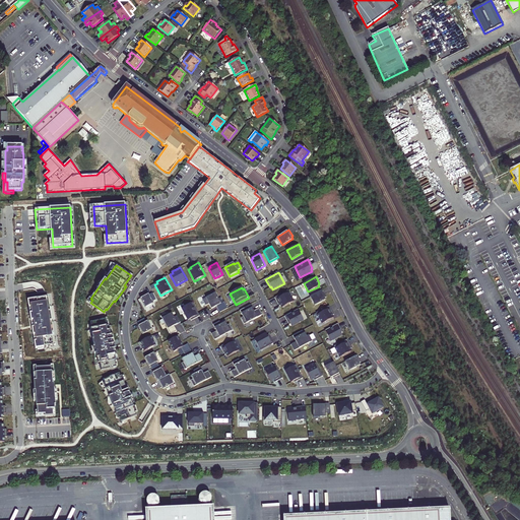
[(287,290),(274,298),(279,307),(281,306),(282,308),(294,302),(287,290)]
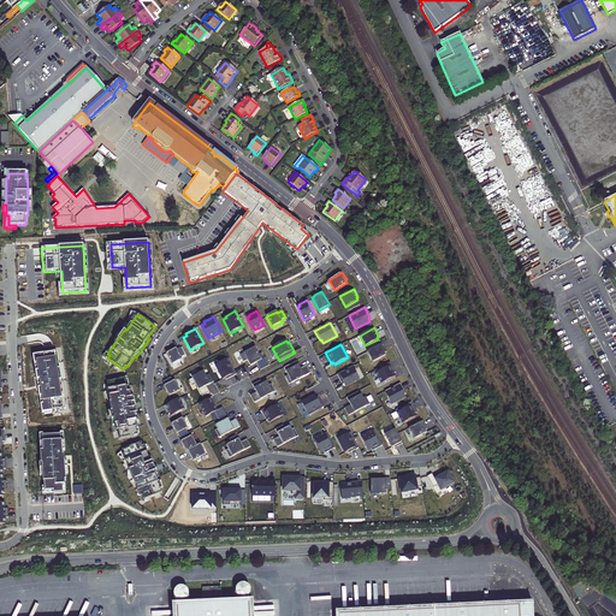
[(386,351),(381,344),(367,351),(373,362),(386,355),(385,353),(386,351)]
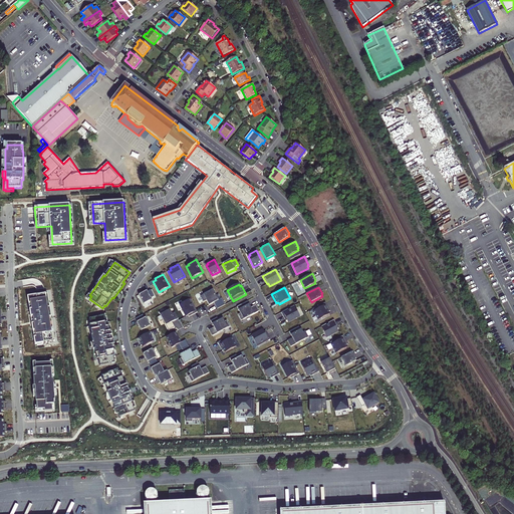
[(148,292),(147,291),(139,295),(144,304),(152,300),(151,298),(155,297),(151,290),(148,292)]
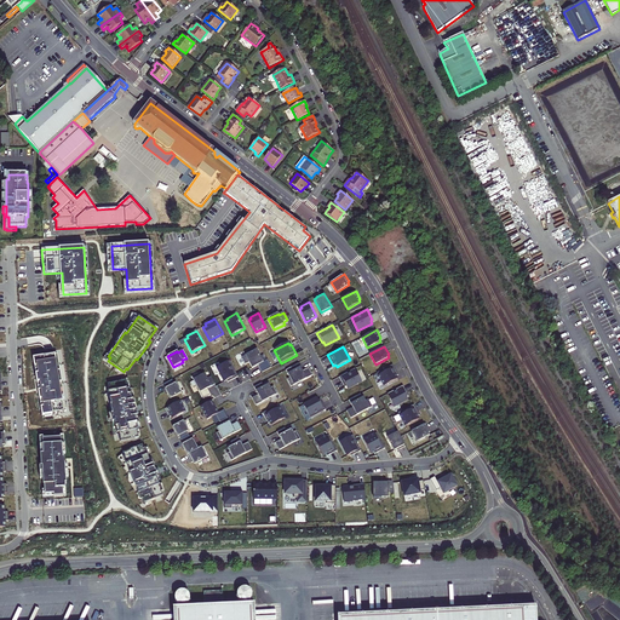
[(242,357),(246,365),(250,362),(252,368),(258,366),(262,373),(271,368),(268,360),(264,362),(257,350),(242,357)]
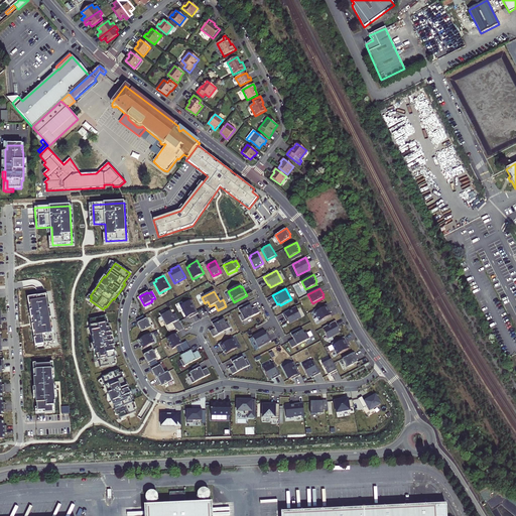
[(46,295),(27,298),(34,346),(53,343),(46,295)]
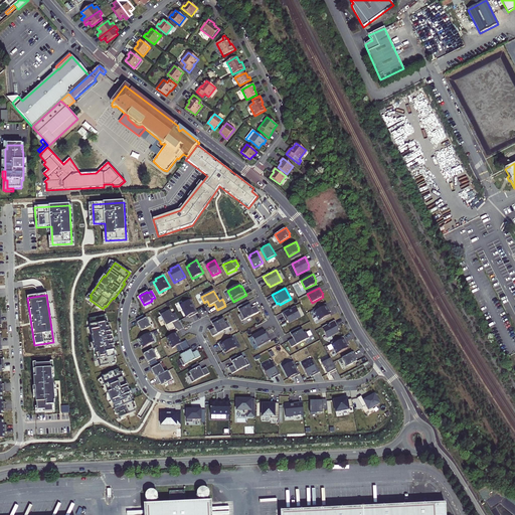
[(189,318),(198,313),(191,300),(180,306),(186,317),(189,316),(189,318)]
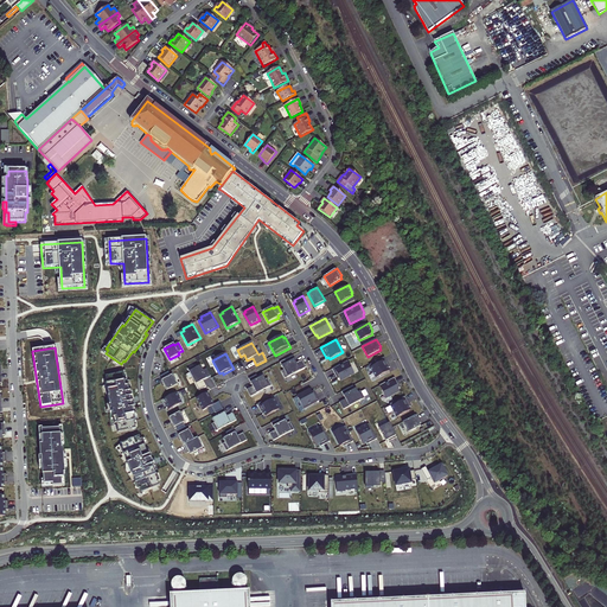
[(293,356),(286,360),(287,364),(282,366),(285,370),(281,371),(286,379),(307,369),(302,360),(296,363),(293,356)]
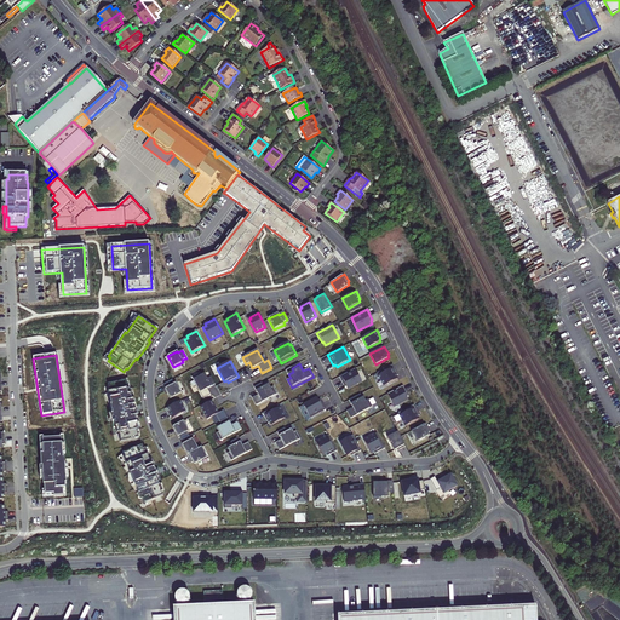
[(399,375),(394,365),(378,373),(384,386),(399,379),(397,375),(399,375)]
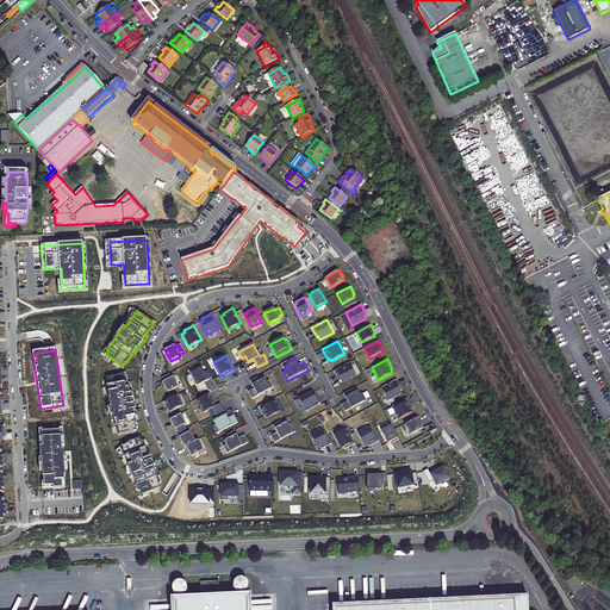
[(349,362),(334,371),(340,381),(341,380),(343,383),(356,375),(349,362)]
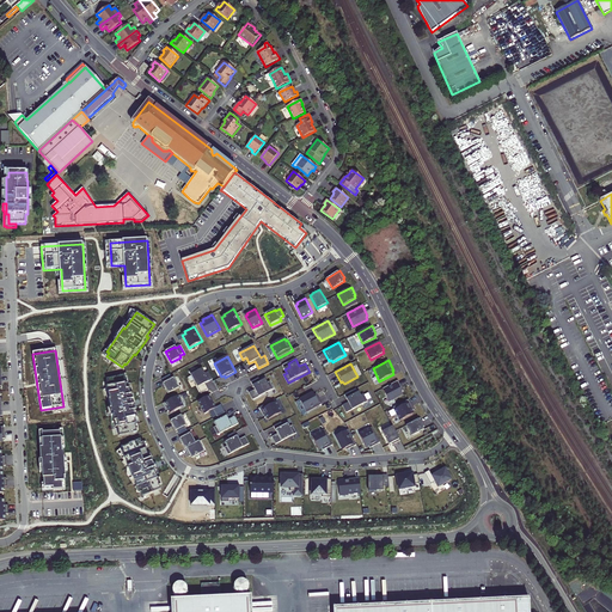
[(213,380),(208,372),(206,374),(202,369),(199,371),(197,368),(190,373),(201,393),(208,390),(206,384),(213,380)]
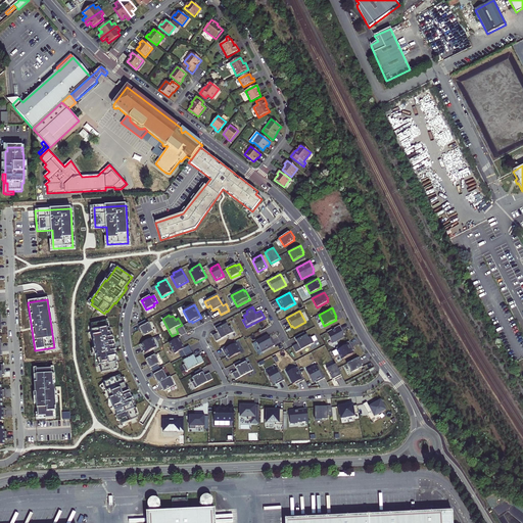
[(100,366),(102,373),(116,369),(115,364),(116,363),(114,351),(115,351),(114,347),(113,347),(112,342),(113,342),(112,338),(111,338),(110,334),(109,334),(106,321),(91,324),(93,331),(91,332),(94,342),(93,342),(94,348),(93,349),(94,357),(97,355),(99,366),(100,366)]
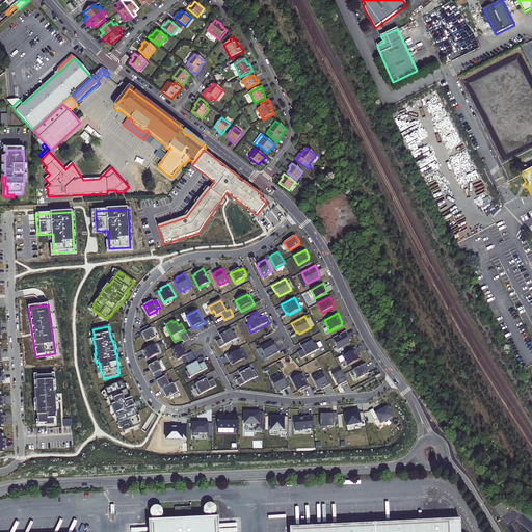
[(142,333),(141,334),(147,342),(156,337),(151,328),(150,329),(148,326),(140,329),(142,333)]
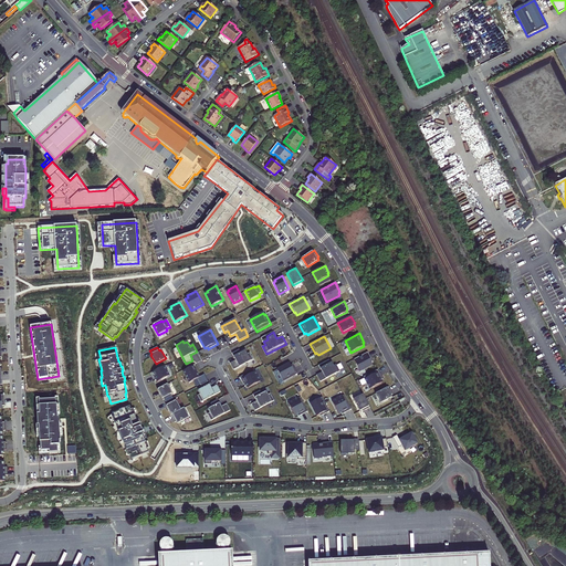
[(241,353),(239,349),(232,354),(236,360),(230,364),(234,371),(254,360),(250,353),(248,354),(245,350),(241,353)]
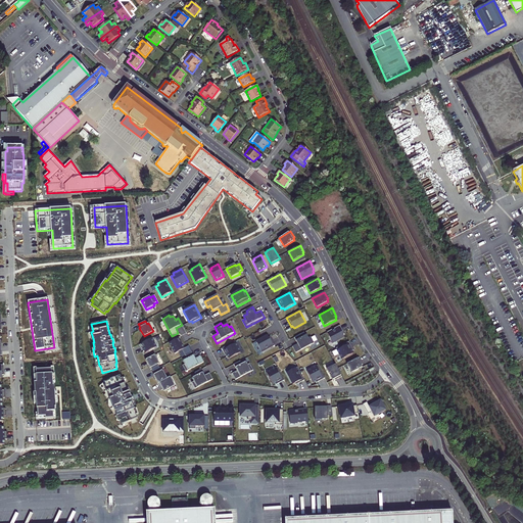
[(345,334),(340,325),(327,332),(333,343),(344,337),(343,335),(345,334)]
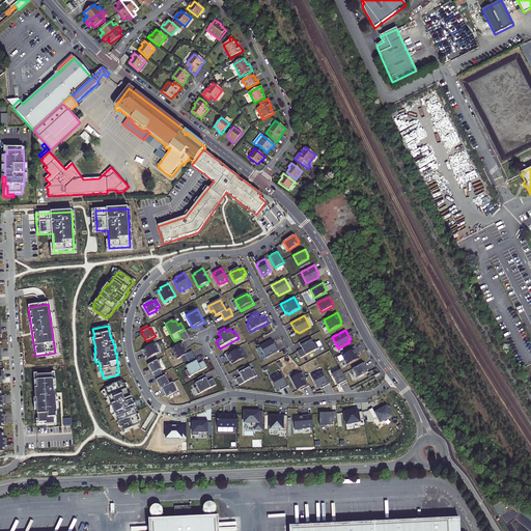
[(307,342),(306,339),(299,343),(302,350),(297,352),(301,359),(318,348),(315,342),(313,343),(311,340),(307,342)]
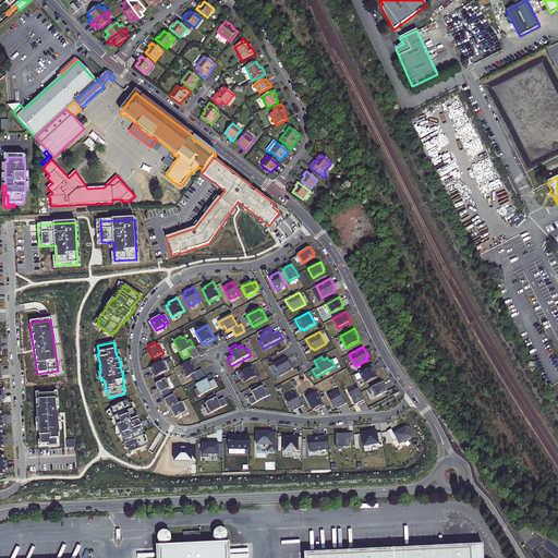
[(280,378),(294,371),(289,361),(288,362),(287,360),(274,366),(280,378)]
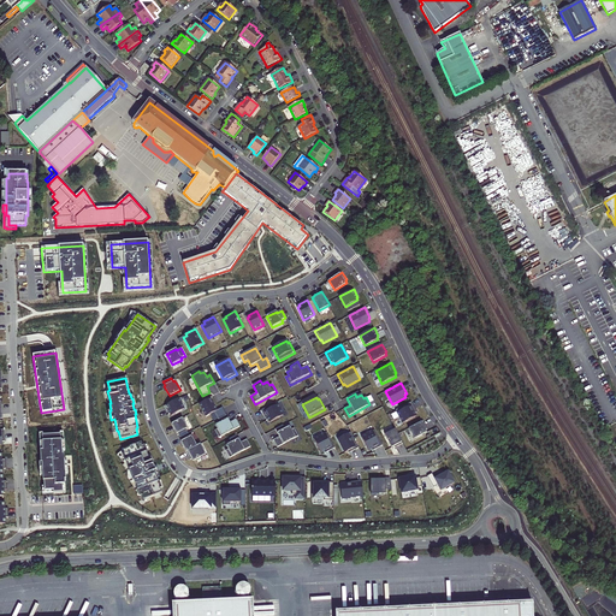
[(219,419),(226,415),(223,408),(217,410),(211,398),(200,404),(206,416),(215,413),(219,419)]
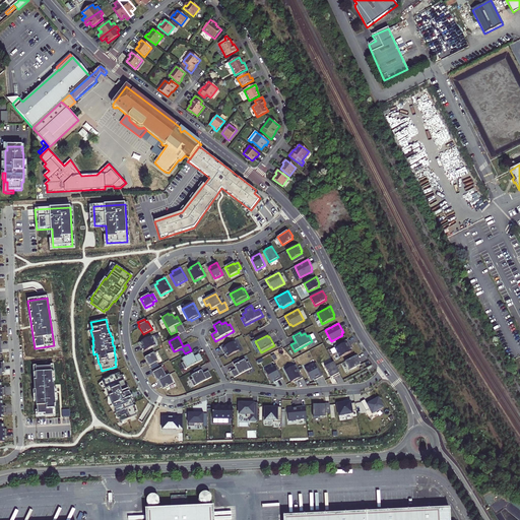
[(150,337),(139,343),(142,349),(143,349),(144,351),(155,345),(150,337)]
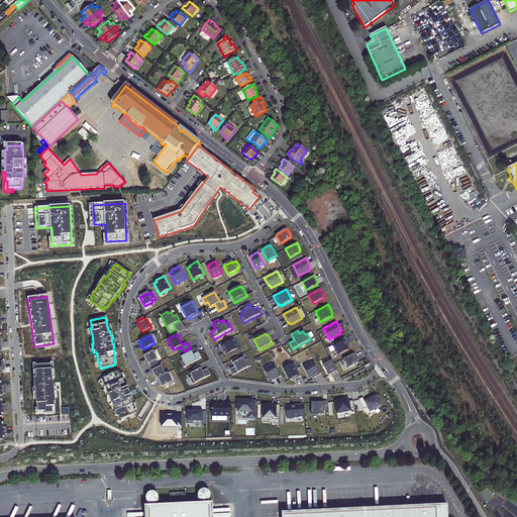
[(232,337),(219,344),(224,353),(225,352),(226,354),(238,348),(232,337)]
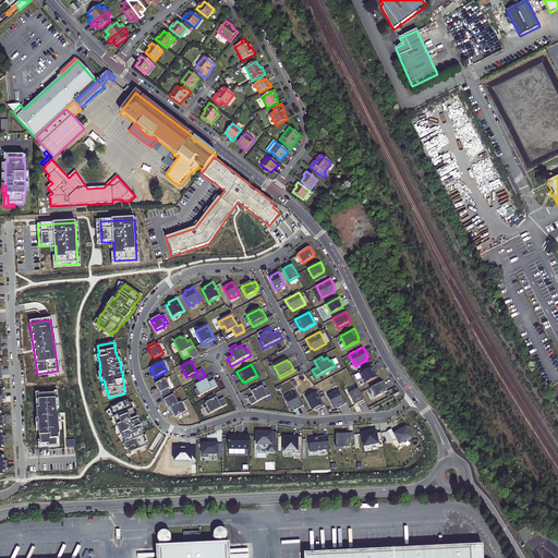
[(377,374),(373,364),(359,372),(365,384),(377,377),(376,374),(377,374)]
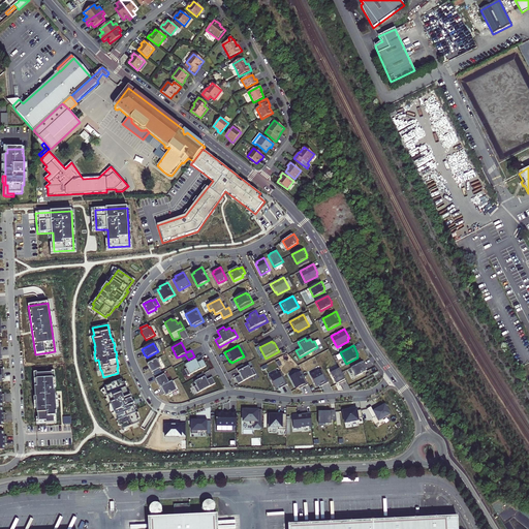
[(194,356),(188,360),(190,363),(185,365),(187,369),(185,370),(188,376),(207,367),(203,360),(197,363),(194,356)]
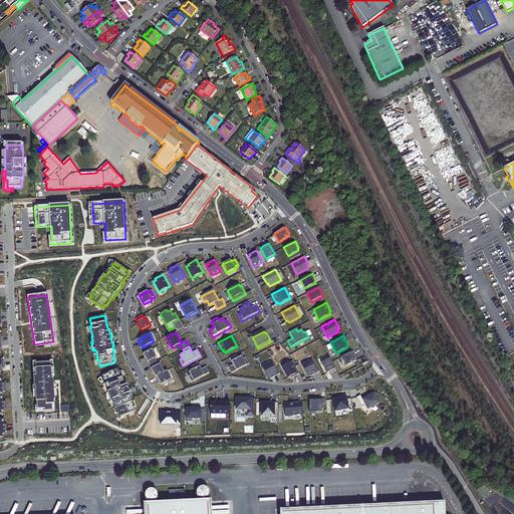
[(143,354),(148,362),(149,361),(150,364),(157,361),(155,358),(157,357),(152,349),(143,354)]
